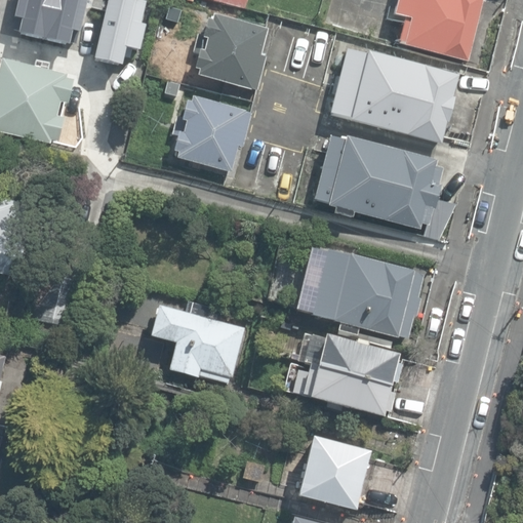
[(22,17),(18,32),(68,44),(72,30),(79,32),(86,0),(17,0),(13,15),(22,17)]
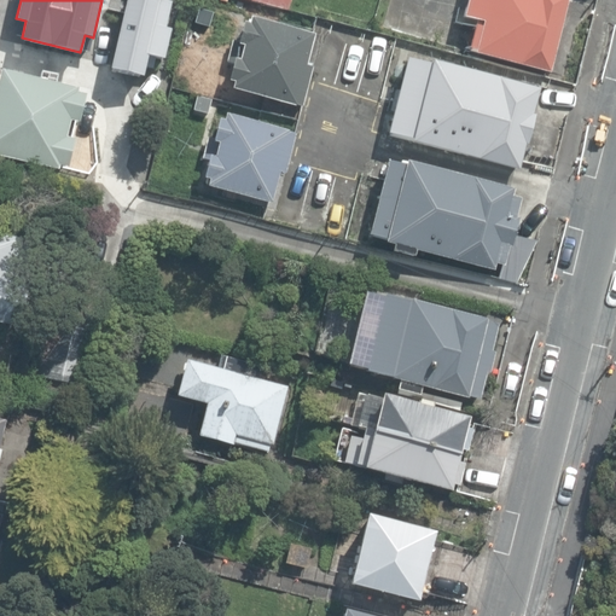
[(172,4),(156,0),(128,0),(110,70),(143,79),(149,57),(164,60),(172,32),(166,30),(172,4)]
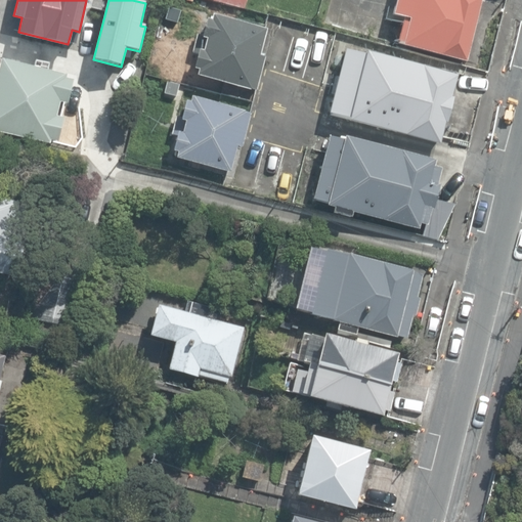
[(218,0),(249,8),(251,0),(218,0)]
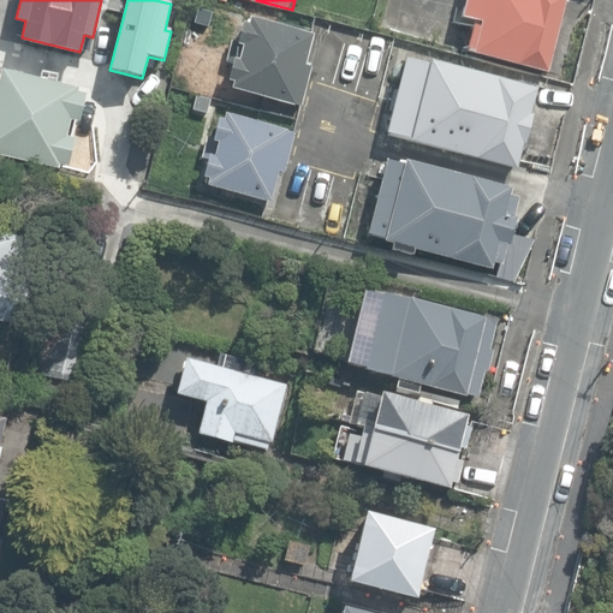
[(476,51),(548,70),(565,0),(468,0),(464,15),(483,21),(482,25),(474,23),(468,47),(477,48),(476,51)]
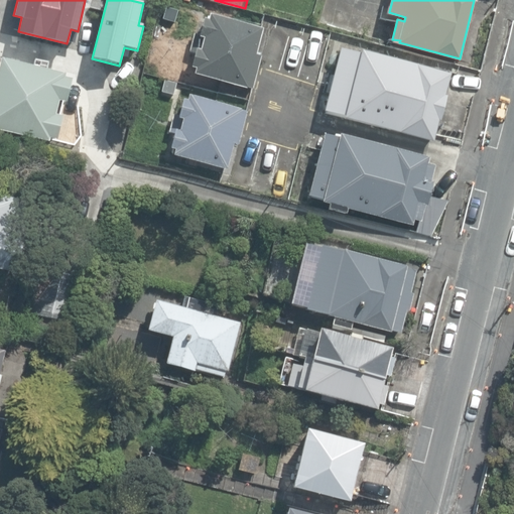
[(164,14),(176,17),(178,9),(166,6),(164,14)]
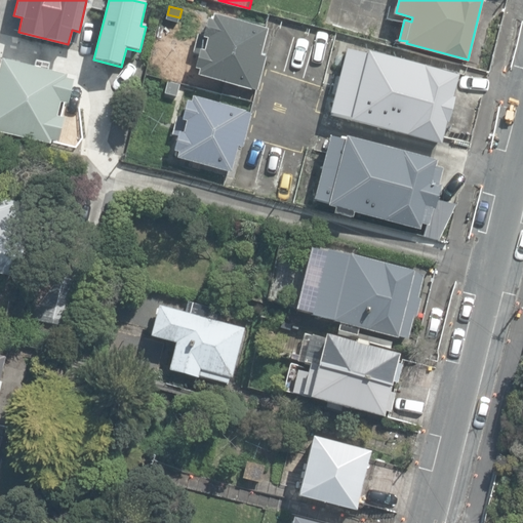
[(198,72),(257,87),(266,53),(262,52),(268,27),(213,12),(212,16),(209,15),(205,32),(199,30),(194,48),(199,49),(195,66),(199,67),(198,72)]
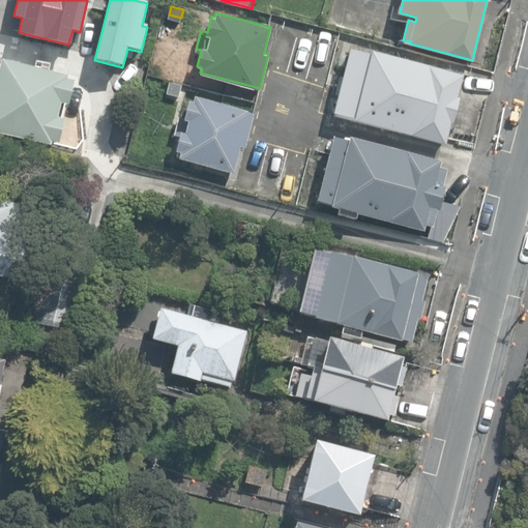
[(354,120),(445,144),(450,122),(455,123),(461,98),(459,97),(464,77),(371,53),(371,55),(350,50),(333,113),(354,118),(354,120)]
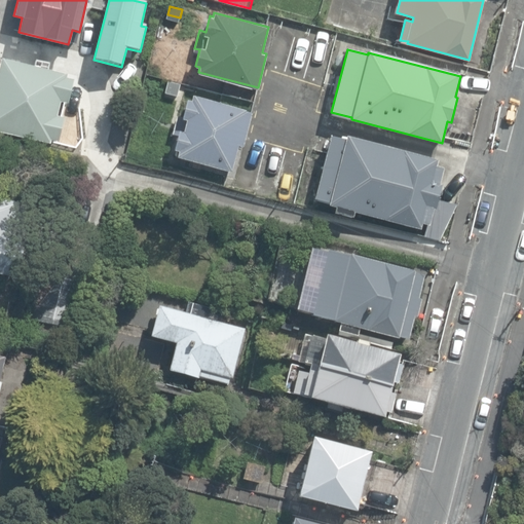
[(0,129),(51,143),(53,139),(60,141),(65,118),(61,117),(65,102),(69,103),(74,82),(68,80),(69,76),(3,59),(0,69),(0,129)]
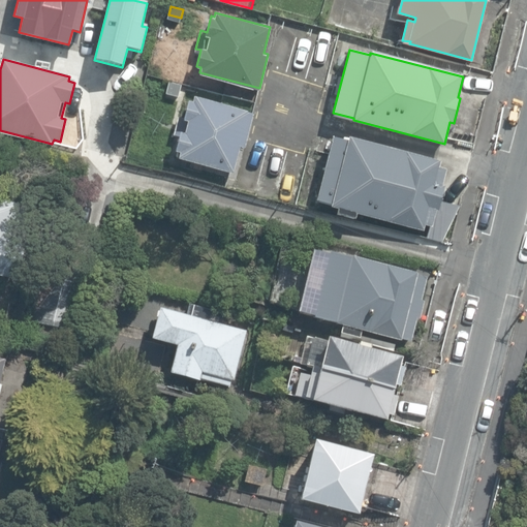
[(178,154),(233,168),(240,143),(244,144),(253,110),(193,93),(191,99),(186,97),(182,113),(178,112),(174,129),(179,130),(175,147),(179,148),(178,154)]
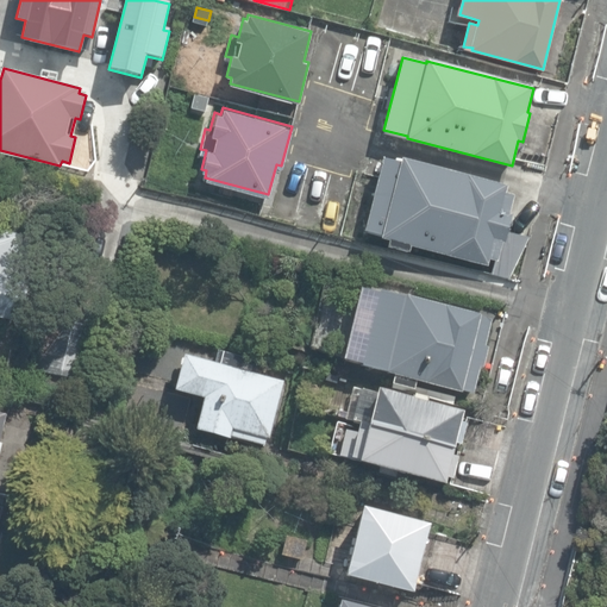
[(162,162),(176,166),(179,156),(164,152),(162,162)]
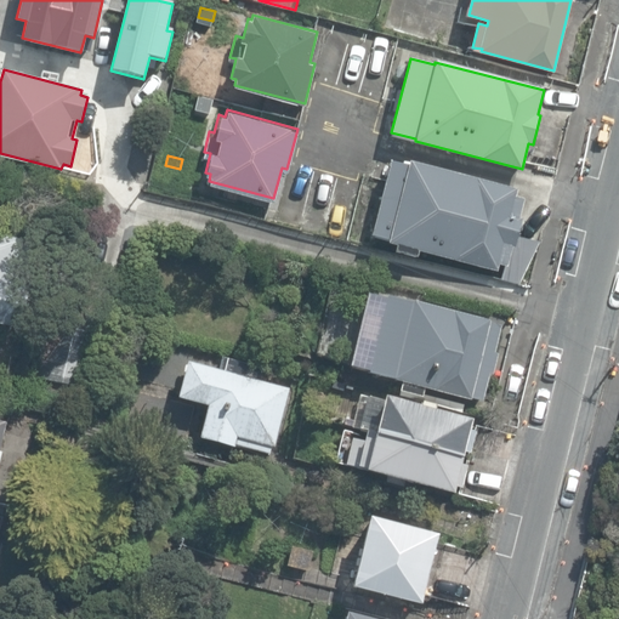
[(501,263),(507,265),(509,265),(514,245),(517,246),(520,236),(524,217),(521,217),(526,197),(517,196),(518,188),(409,162),(408,166),(391,163),(373,234),(391,239),(390,244),(397,245),(396,251),(419,257),(421,250),(499,271),(501,263)]
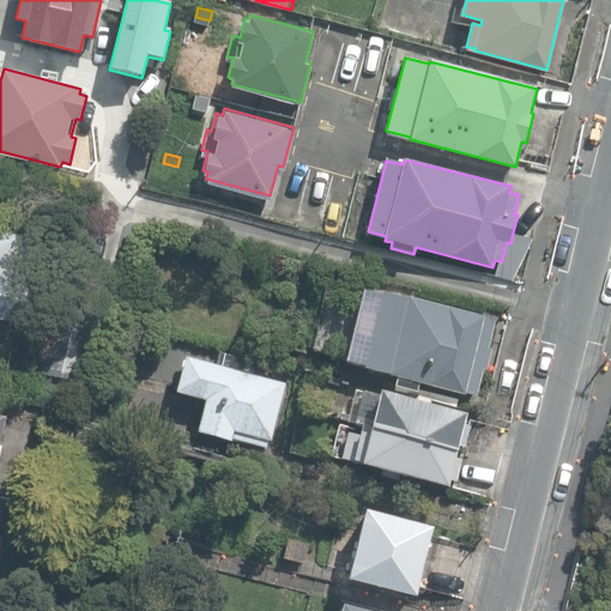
[(0,231),(0,319),(22,324),(30,289),(26,288),(35,249),(23,247),(25,237),(0,231)]
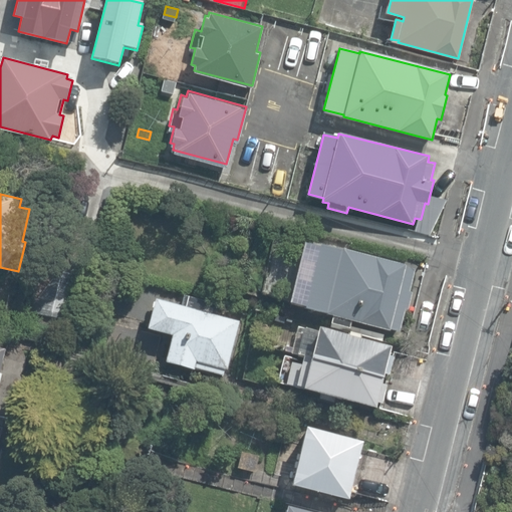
[(421,219),(420,219),(417,229),(432,233),(448,199),(430,195),(428,204),(425,203),(421,219)]
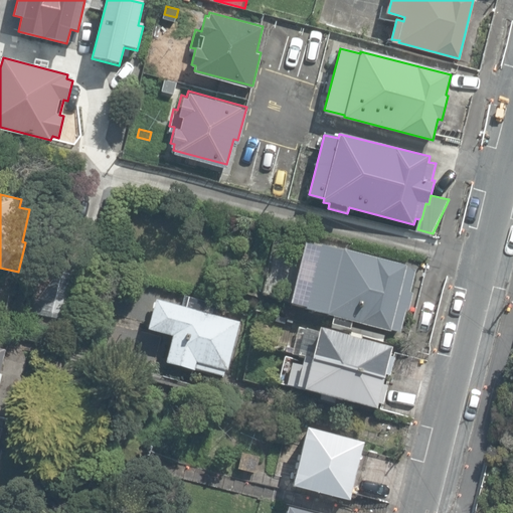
[(391,328),(402,331),(407,309),(410,310),(415,292),(410,291),(416,269),(406,266),(406,264),(324,241),(306,309),(332,316),(331,323),(351,328),(353,321),(391,331),(391,328)]
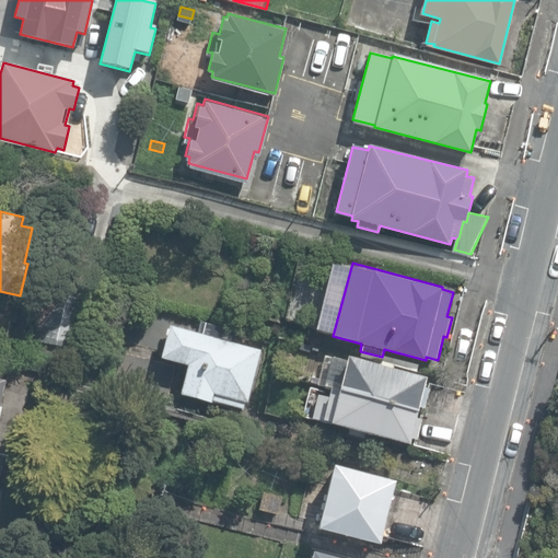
[(83,349),(92,300),(64,293),(33,337),(83,349)]
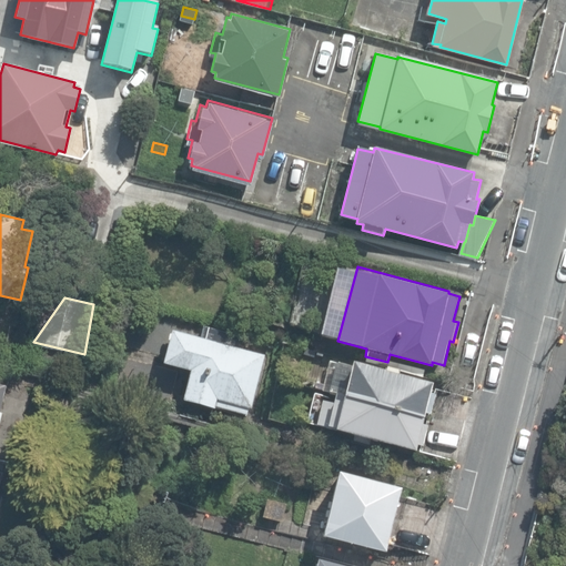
[(215,406),(248,414),(250,406),(253,407),(266,354),(240,347),(243,336),(204,326),(201,339),(173,331),(164,363),(191,370),(183,401),(215,408),(215,406)]
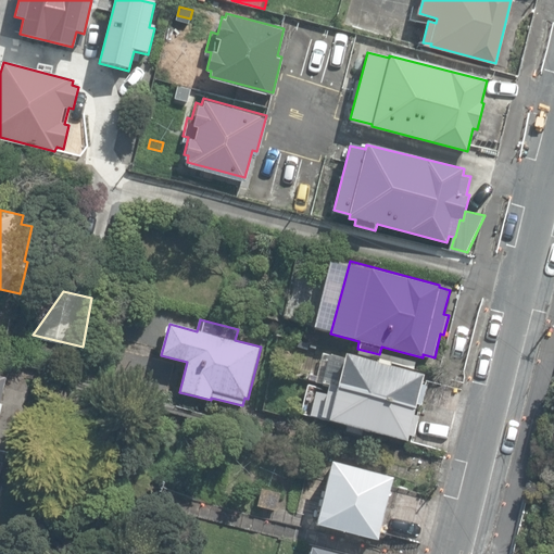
[(343,354),(336,386),(416,406),(425,374),(389,365),(390,360),(376,355),(374,362),(343,354)]
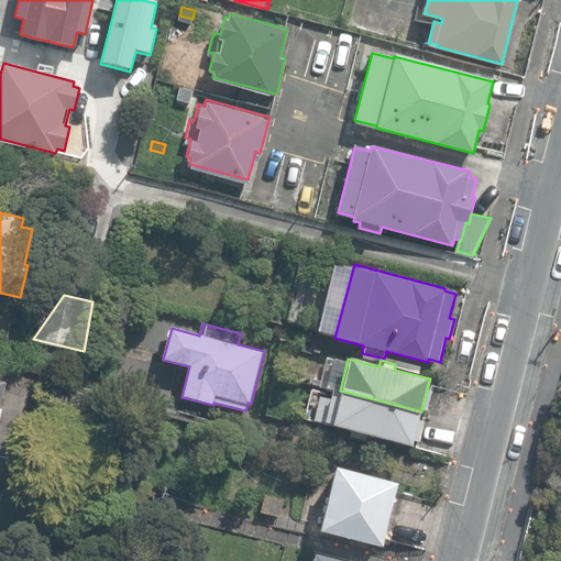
[(411,447),(421,411),(340,391),(333,388),(331,396),(321,394),(315,421),(411,447)]
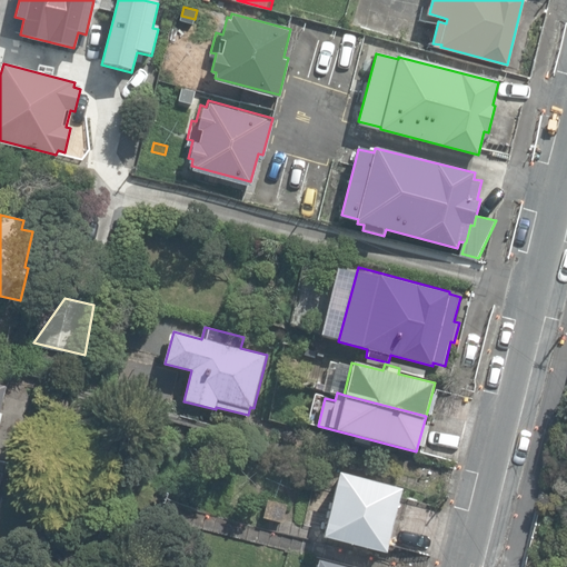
[(324,536),(386,550),(400,489),(339,475),(324,536)]
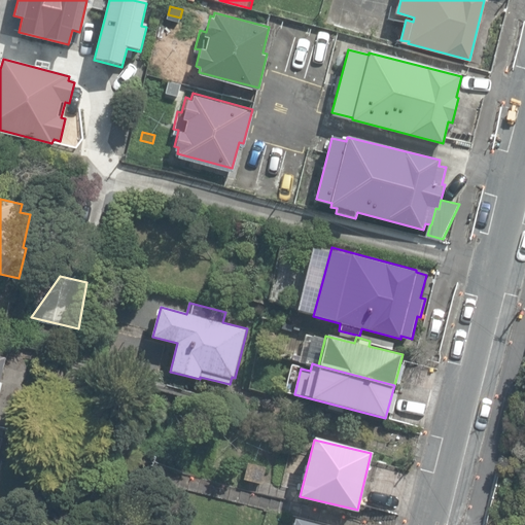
[(246,478),(265,482),(269,466),(250,462),(246,478)]
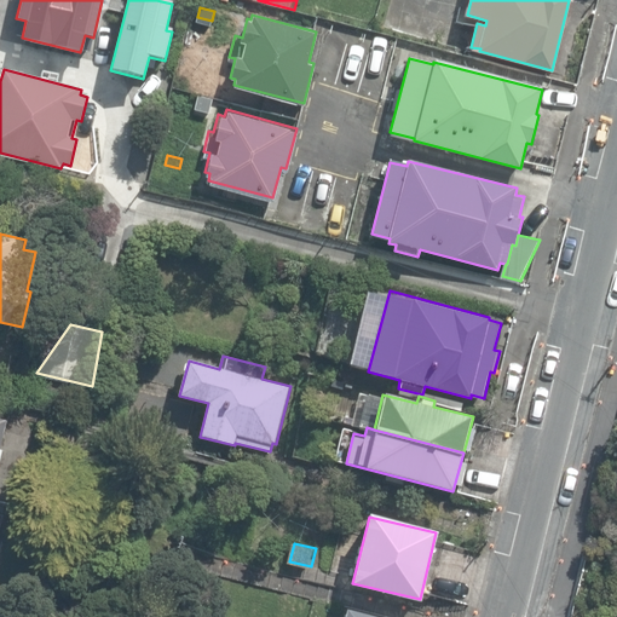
All buildings are outlined.
